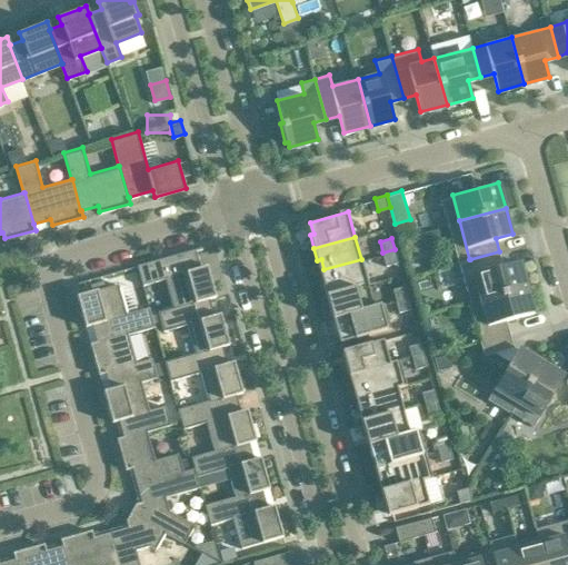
[(166,277),(175,305),(175,306),(209,296),(209,297),(216,295),(207,264),(201,266),(196,249),(202,247),(202,246),(138,264),(143,284),(166,277)]
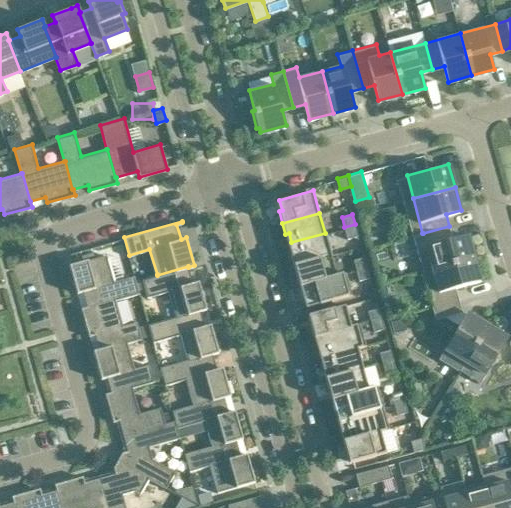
[(358,235),(355,224),(344,227),(347,237),(358,235)]
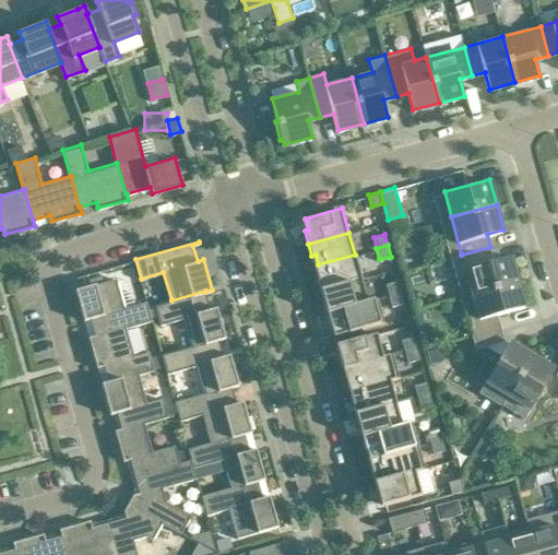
[(494,259),(490,247),(462,255),(461,255),(452,257),(462,295),(518,280),(511,255),(494,259)]
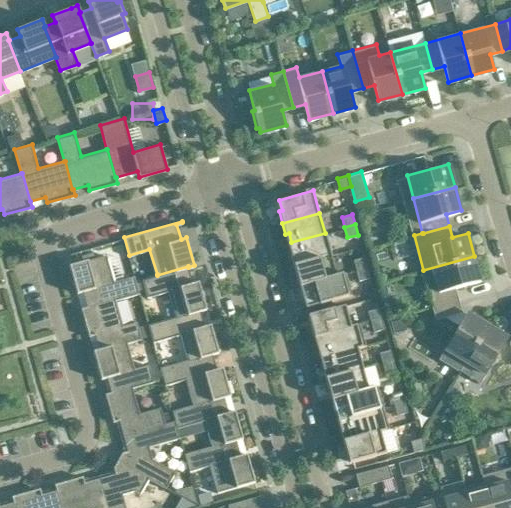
[(331,253),(325,233),(291,242),(294,251),(290,252),(294,264),(331,253)]
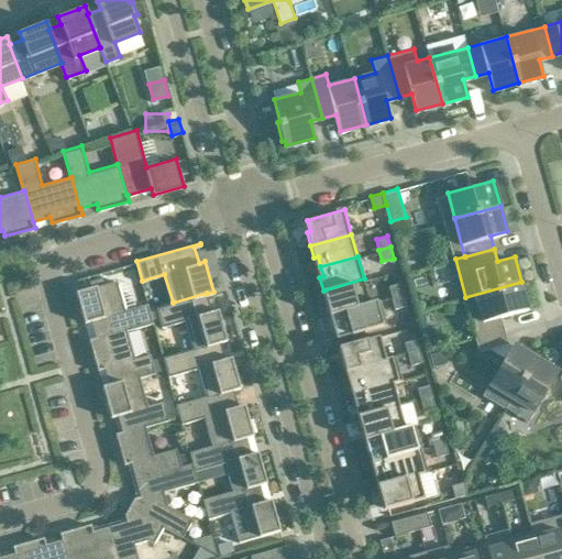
[(117,278),(105,283),(76,291),(85,321),(91,319),(96,336),(96,337),(127,328),(128,329),(153,321),(147,302),(125,308),(117,278)]
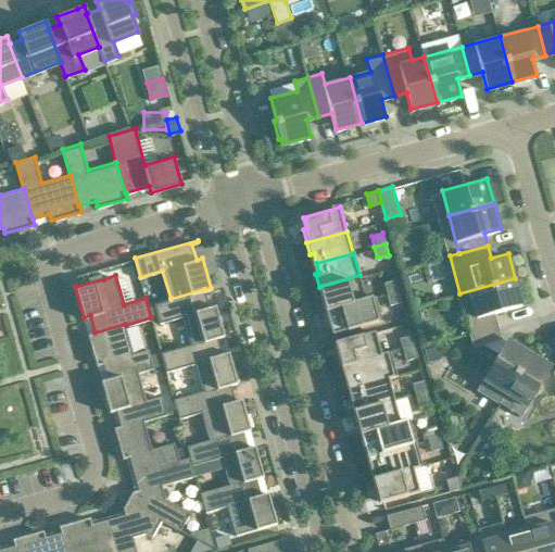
[(365,297),(360,275),(319,287),(323,299),(326,298),(329,308),(365,297)]
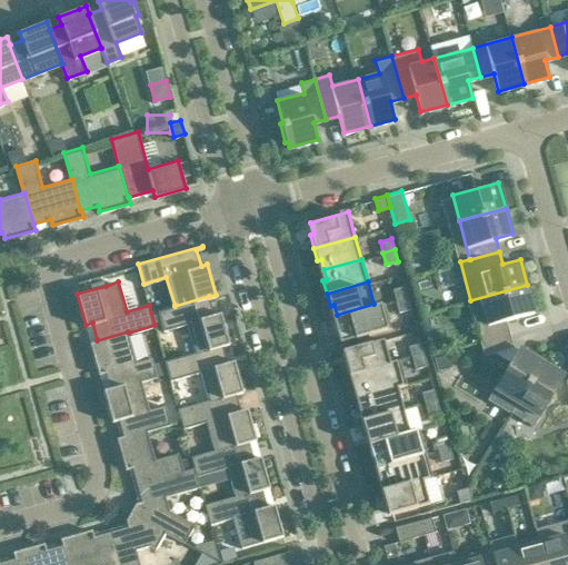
[(405,284),(392,287),(396,299),(408,296),(405,284)]
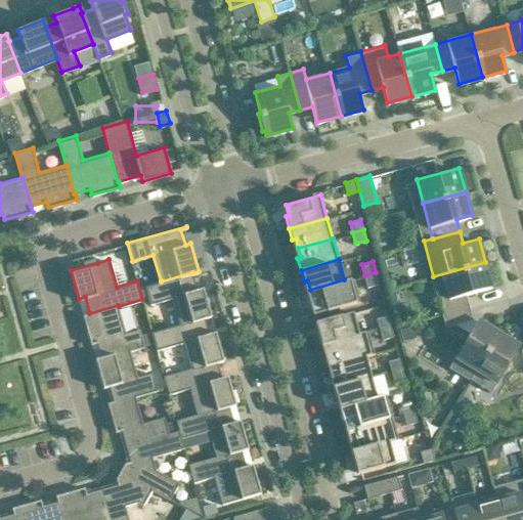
[(492,286),(485,262),(433,276),(442,312),(470,305),(467,293),(492,286)]
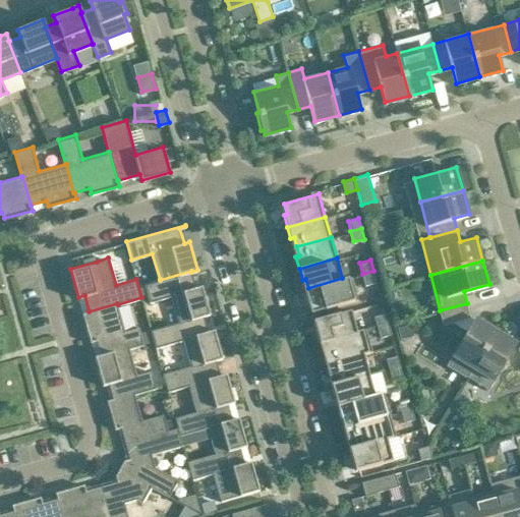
[(196,287),(191,272),(191,271),(160,280),(160,279),(145,283),(150,301),(171,295),(179,321),(179,322),(204,314),(204,316),(210,313),(201,285),(196,287)]
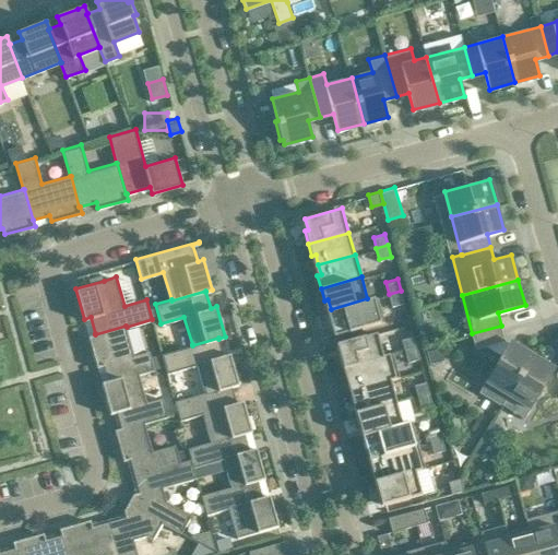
[(404,302),(401,291),(389,294),(392,305),(404,302)]
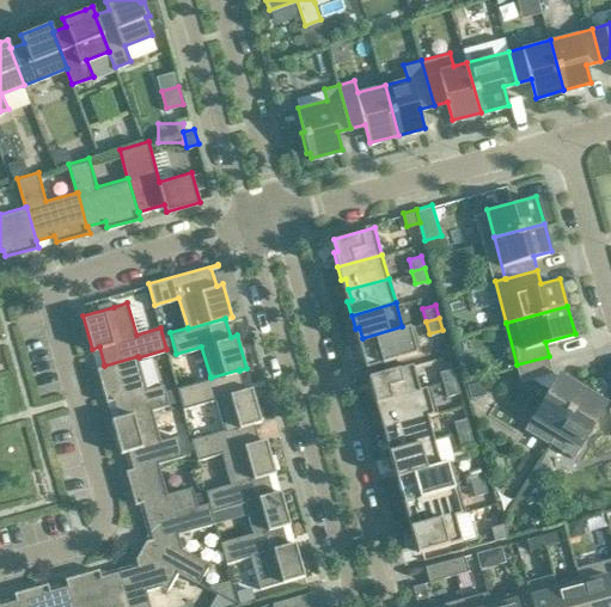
[(402,326),(362,338),(358,339),(362,354),(366,353),(370,365),(421,350),(414,324),(402,326)]
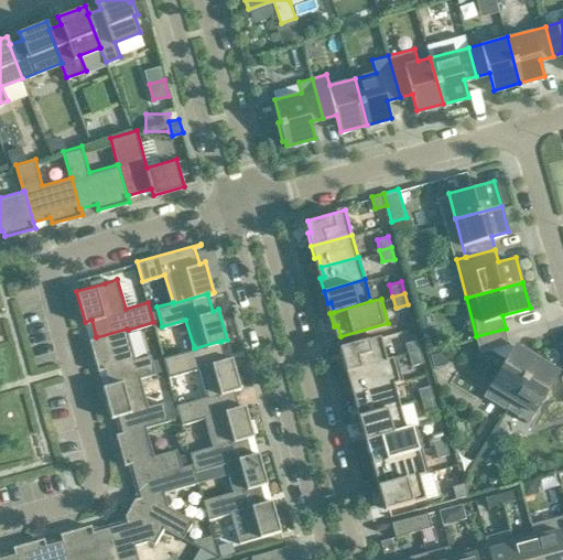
[(136,357),(128,330),(127,329),(96,337),(96,336),(89,338),(98,369),(105,367),(109,384),(109,385),(140,376),(140,377),(157,373),(151,353),(136,357)]
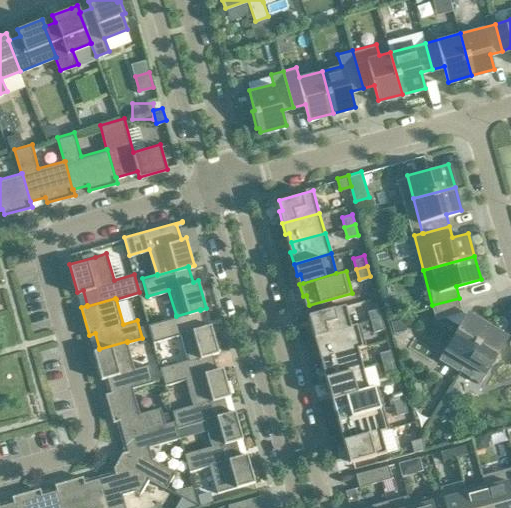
[(462,310),(459,298),(432,305),(436,318),(462,310)]
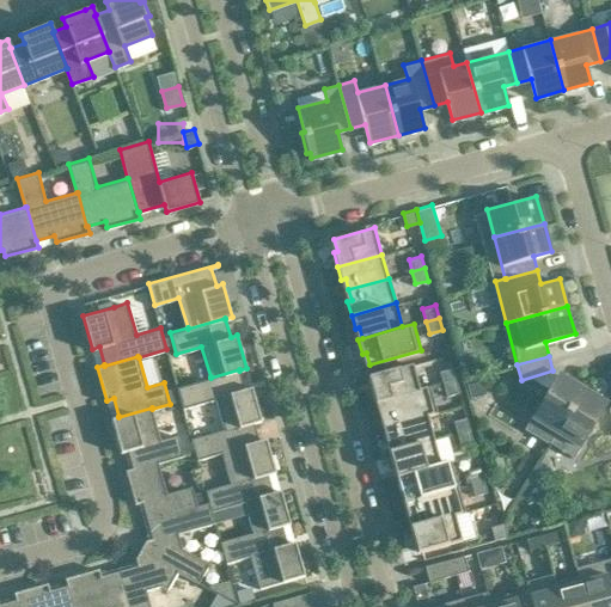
[(420,387),(413,363),(372,374),(376,386),(372,387),(376,402),(420,388),(420,387)]
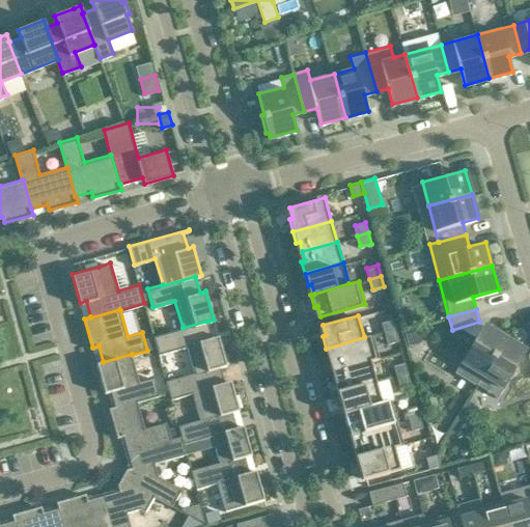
[(382,321),(385,332),(395,329),(392,317),(382,321)]
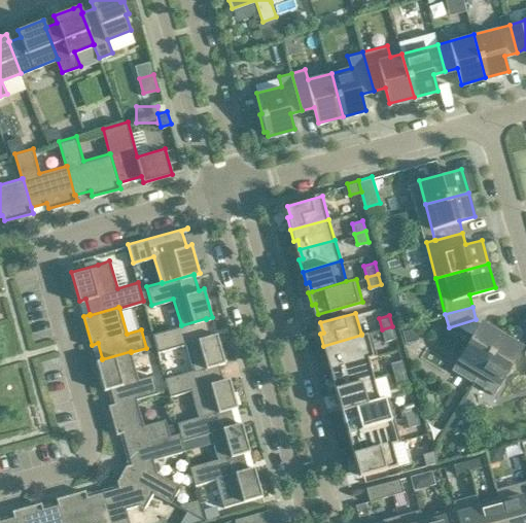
[(211,335),(206,319),(206,318),(181,325),(181,324),(152,333),(158,351),(186,343),(194,369),(194,370),(218,362),(219,363),(224,361),(216,333),(211,335)]
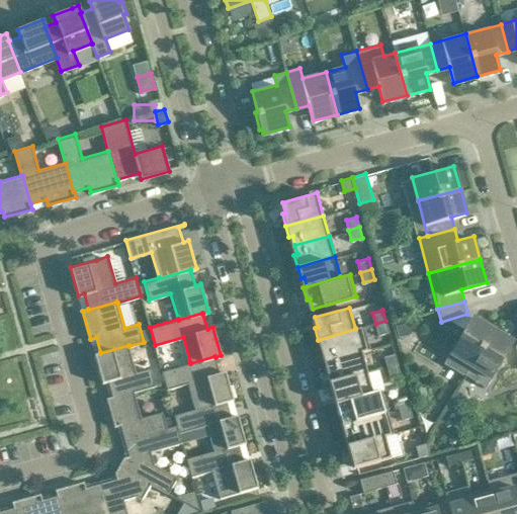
[(470,364),(493,327),(472,315),(449,352),(470,364)]
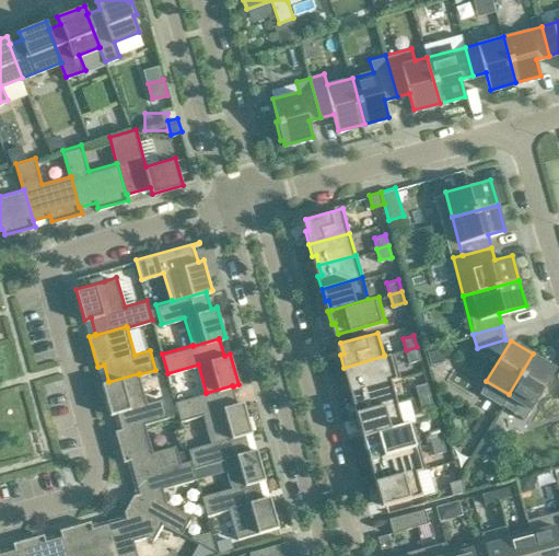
[(420,358),(417,347),(406,350),(409,361),(420,358)]
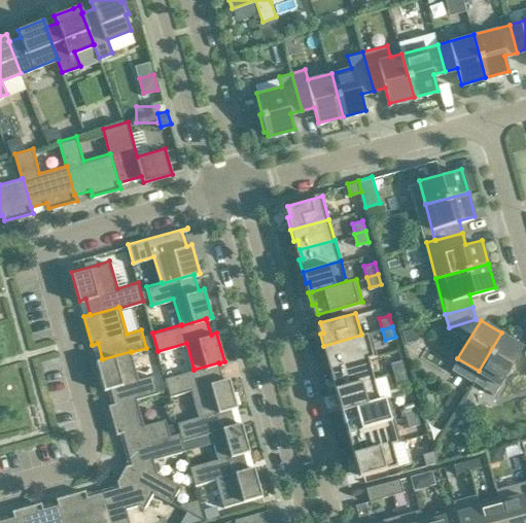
[(371,332),(361,334),(361,335),(323,346),(326,357),(329,356),(332,365),(367,356),(367,357),(377,354),(371,332)]
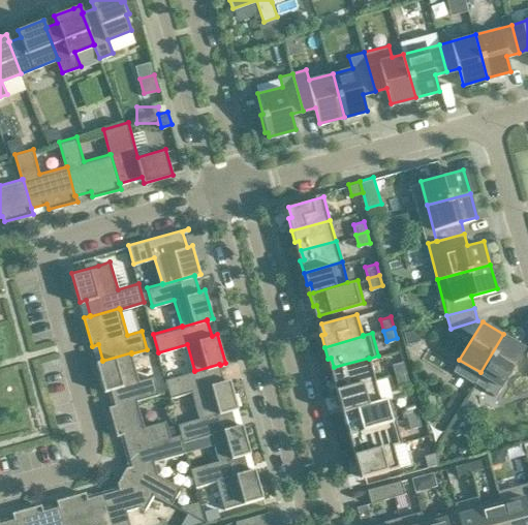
[(525,347),(503,334),(480,372),(475,381),(496,394),(525,347)]
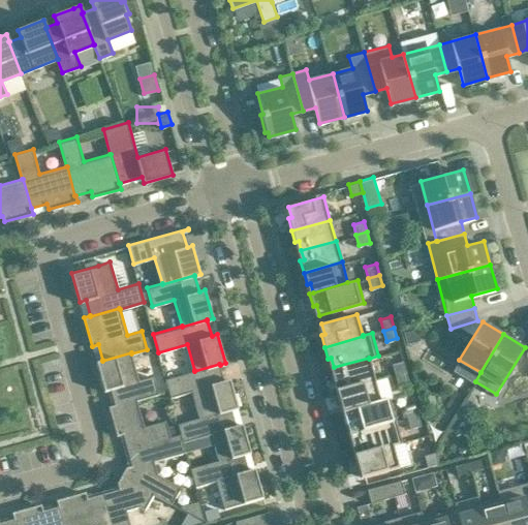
[(140,379),(131,353),(131,352),(102,361),(102,360),(96,362),(104,391),(111,389),(115,404),(115,405),(136,399),(137,399),(159,393),(154,375),(140,379)]
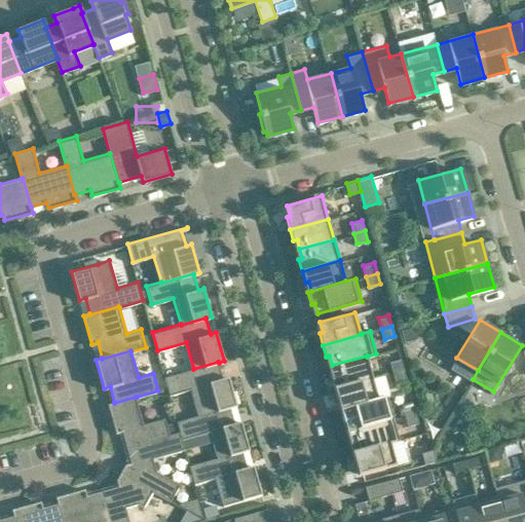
[(373,377),(367,357),(367,356),(332,365),(335,374),(331,375),(335,387),(373,377)]
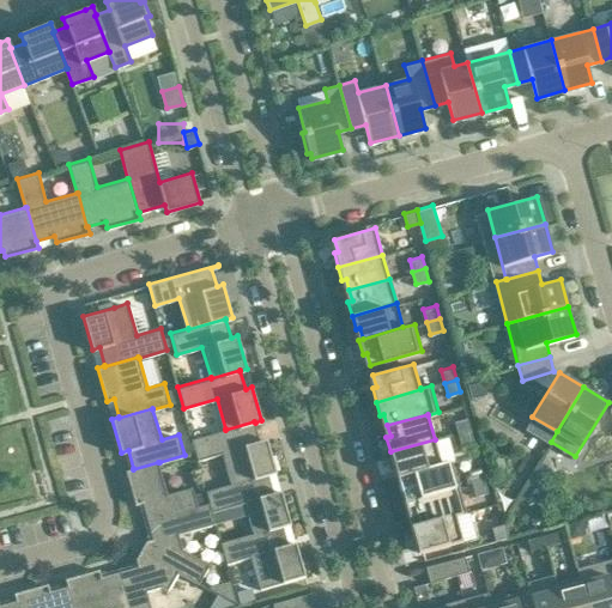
[(467,417),(454,420),(458,432),(471,429),(467,417)]
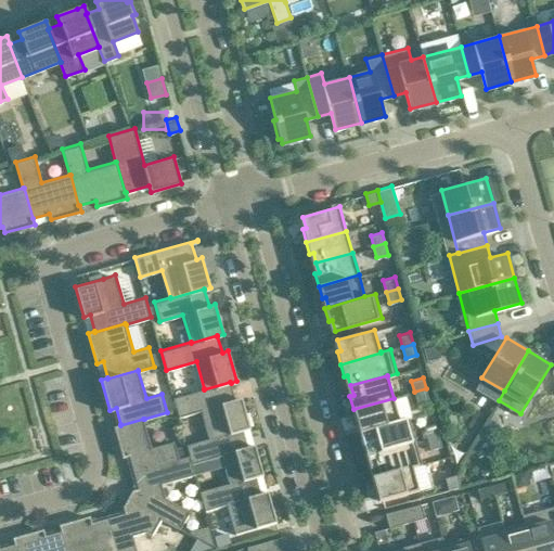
[(235,399),(231,383),(230,382),(204,389),(204,388),(174,397),(179,417),(202,410),(209,437),(209,438),(243,428),(244,430),(249,427),(242,397),(235,399)]
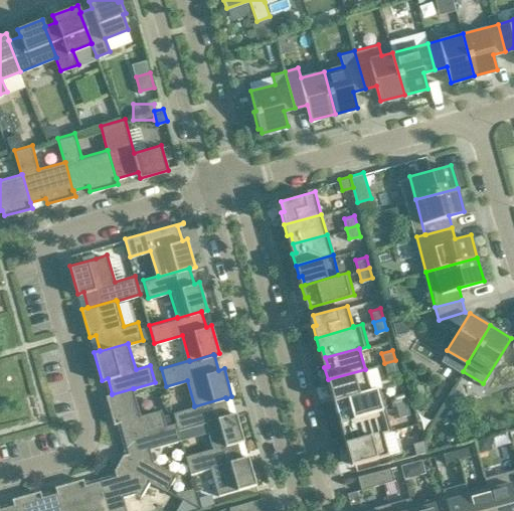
[(398,371),(395,360),(384,363),(387,374),(398,371)]
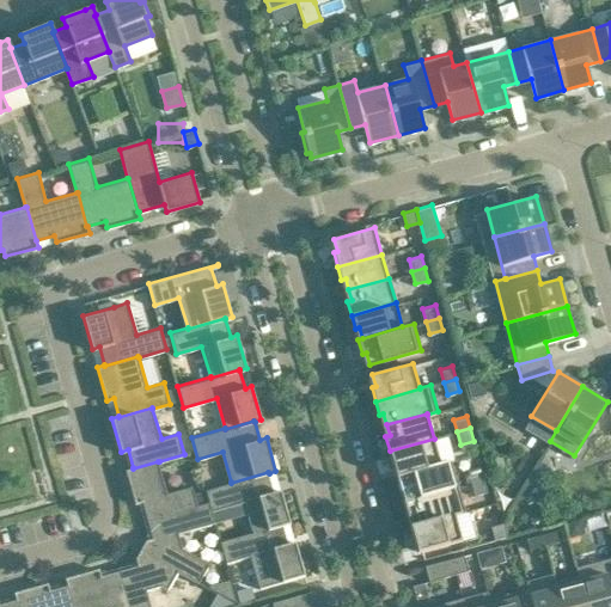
[(440,463),(434,439),(390,451),(393,465),(397,464),(401,473),(440,463)]
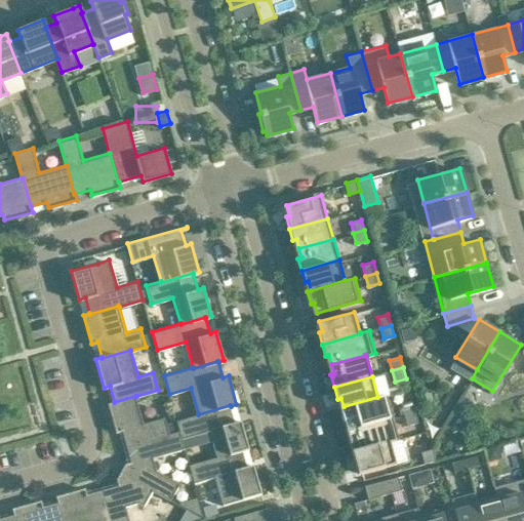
[(377,397),(344,406),(339,407),(344,419),(347,419),(349,429),(393,416),(387,394),(377,397)]
